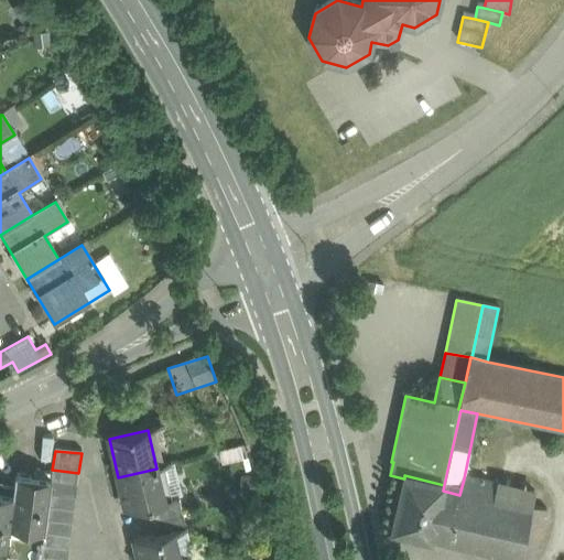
[(156,469),(118,477),(127,513),(148,507),(165,503),(165,502),(156,469)]
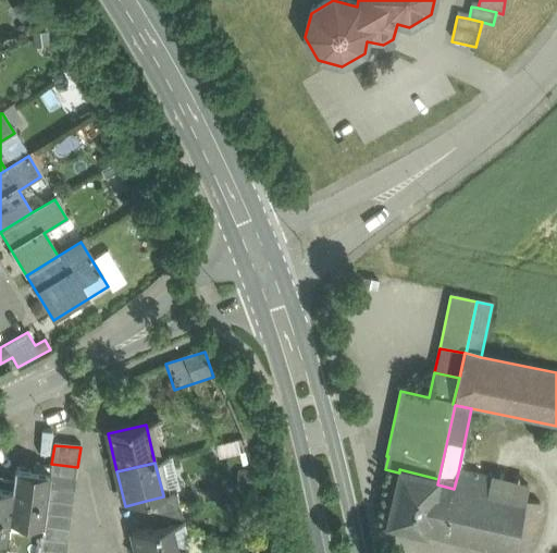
[(77,467),(51,464),(51,468),(50,478),(76,480),(77,467)]
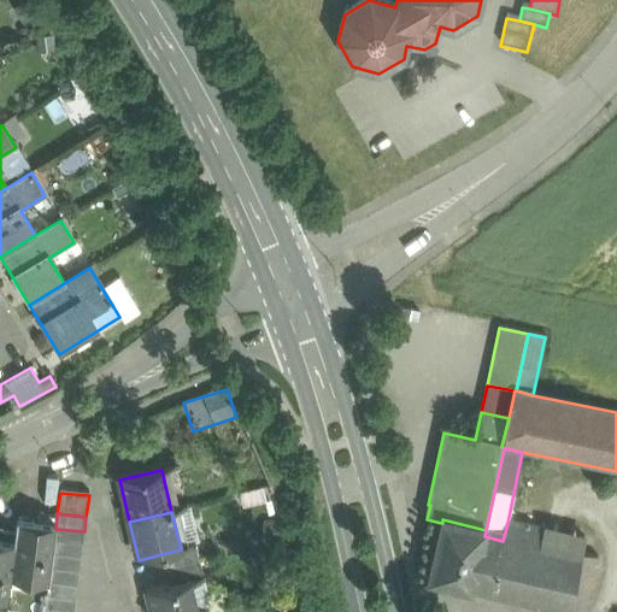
[(57,518),(41,516),(40,524),(37,541),(53,543),(56,529),(57,518)]
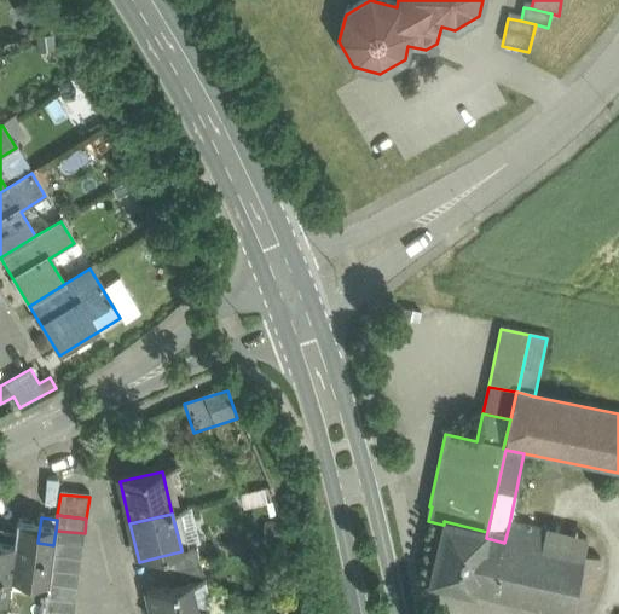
[(487,532),(444,521),(444,525),(443,525),(429,584),(474,595),(474,594),(492,598),(504,543),(486,538),(487,532)]
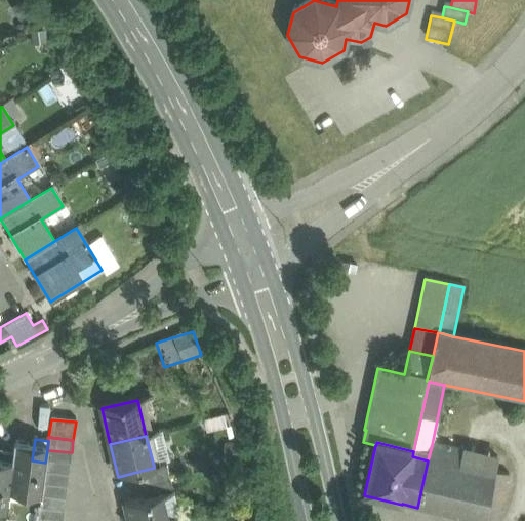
[(34,446),(14,444),(12,455),(13,456),(10,478),(8,491),(9,491),(41,495),(45,463),(32,461),(34,446)]
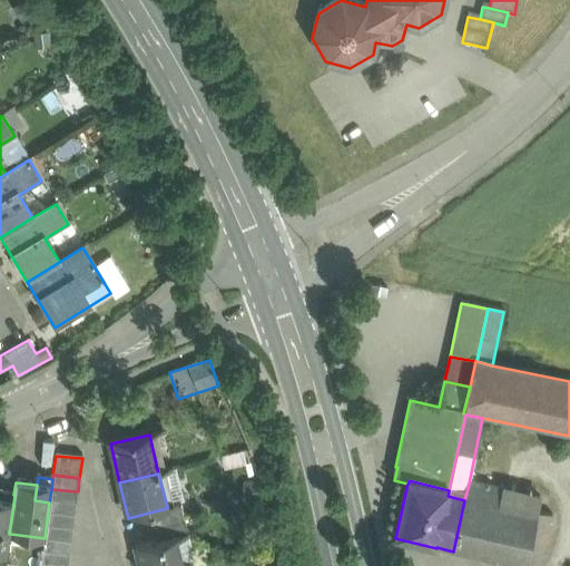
[(503,487),(499,505),(484,501),(488,488),(469,484),(464,500),(453,552),(516,565),(540,565),(548,534),(533,530),(542,495),(503,487)]
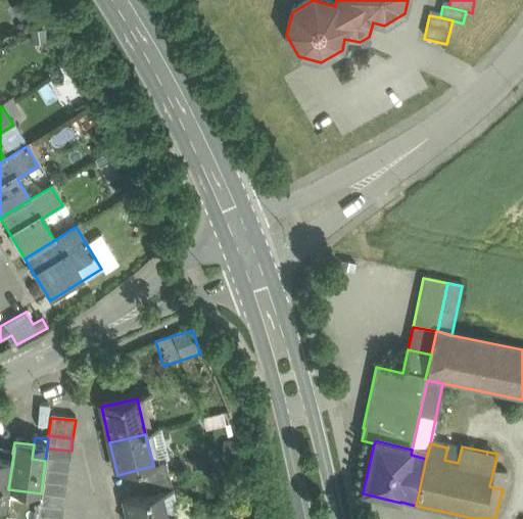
[(72,451),(47,449),(46,460),(69,463),(72,451)]
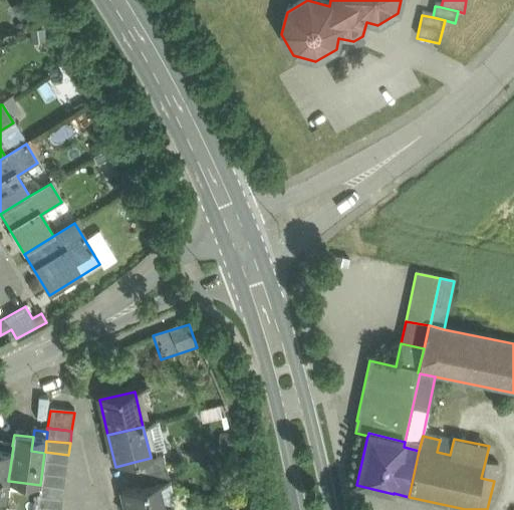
[(12,446),(0,445),(0,448),(0,466),(10,468),(13,447),(12,446)]
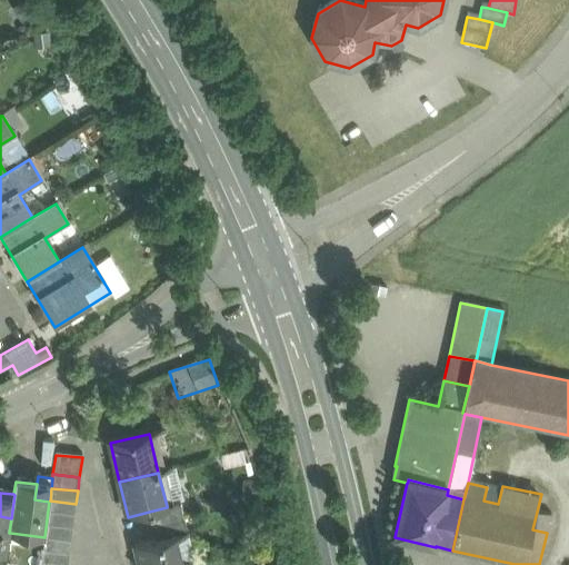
[(76,504),(50,501),(48,514),(73,517),(76,504)]
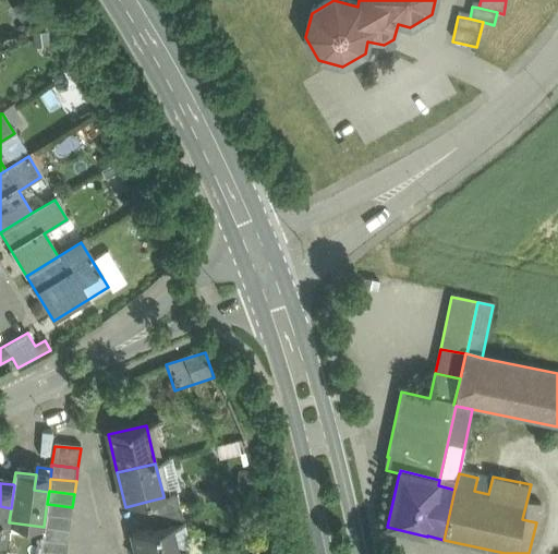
[(176,493),(164,496),(164,497),(146,502),(150,518),(180,512),(176,493)]
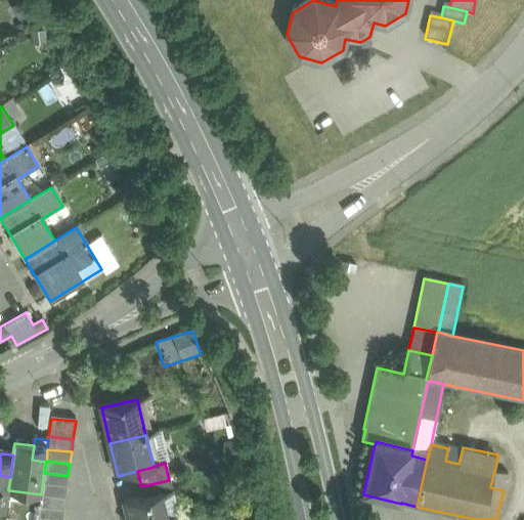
[(68,476),(44,473),(43,485),(67,488),(68,476)]
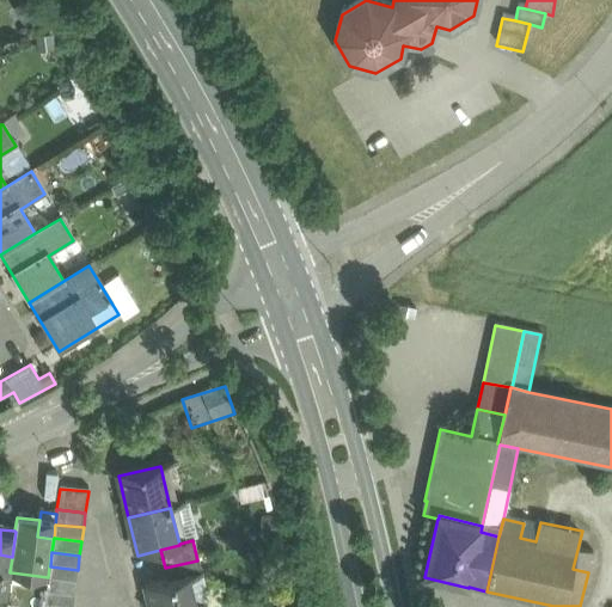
[(0,593),(8,595),(11,572),(10,572),(12,557),(0,555),(0,593)]
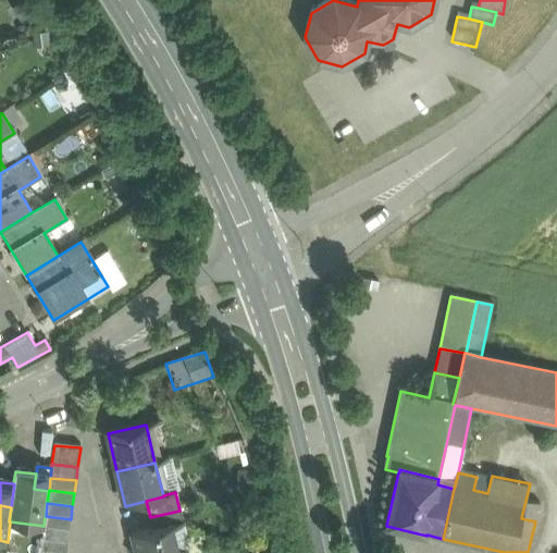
[(180,511),(150,517),(153,530),(171,526),(171,528),(184,525),(180,511)]
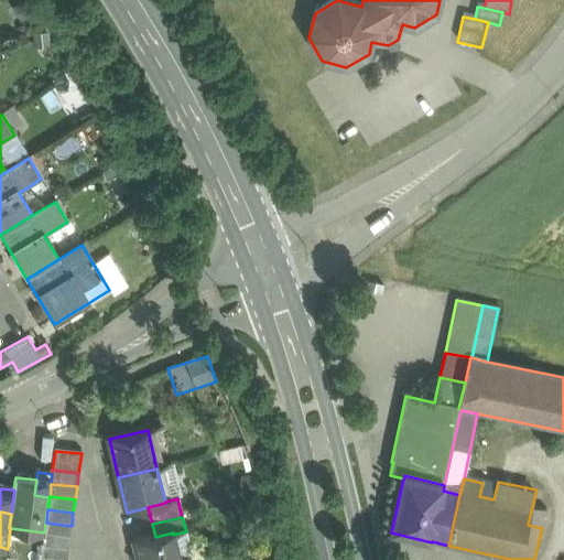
[(72,526),(46,523),(44,532),(44,536),(69,539),(72,526)]
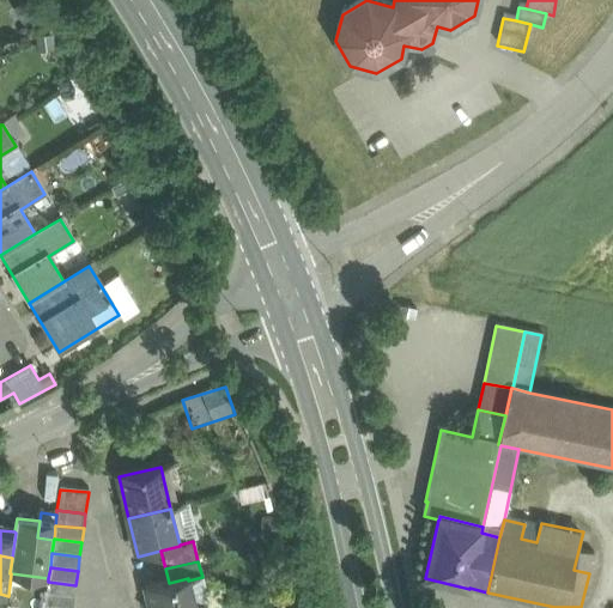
[(169,583),(145,589),(150,607),(195,607),(188,581),(188,578),(169,583)]
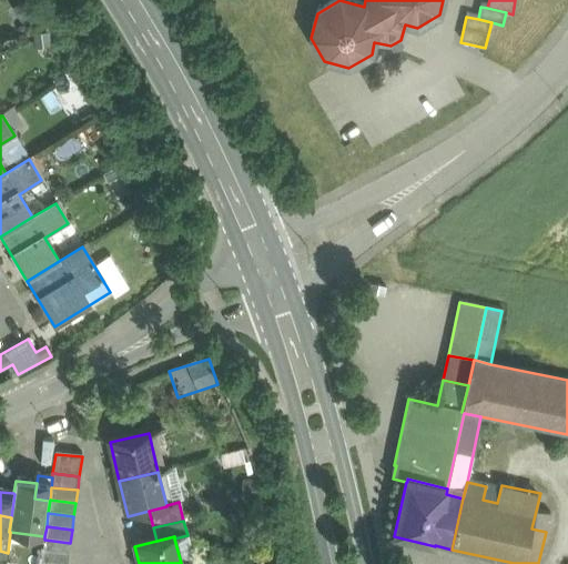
[(70,543),(44,540),(42,552),(69,556),(70,543)]
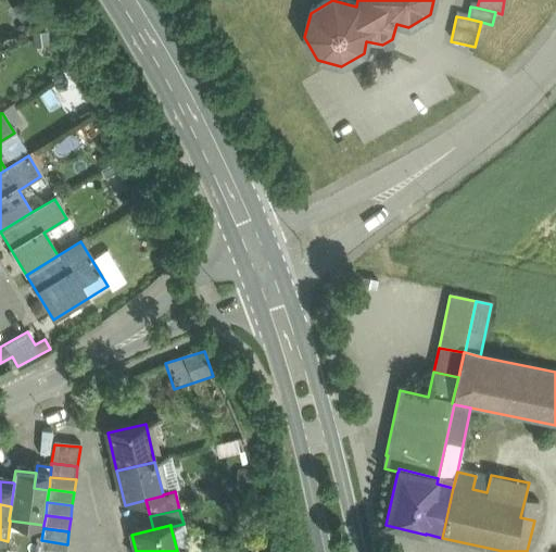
[(66,551),(67,544),(41,540),(40,551),(66,551)]
